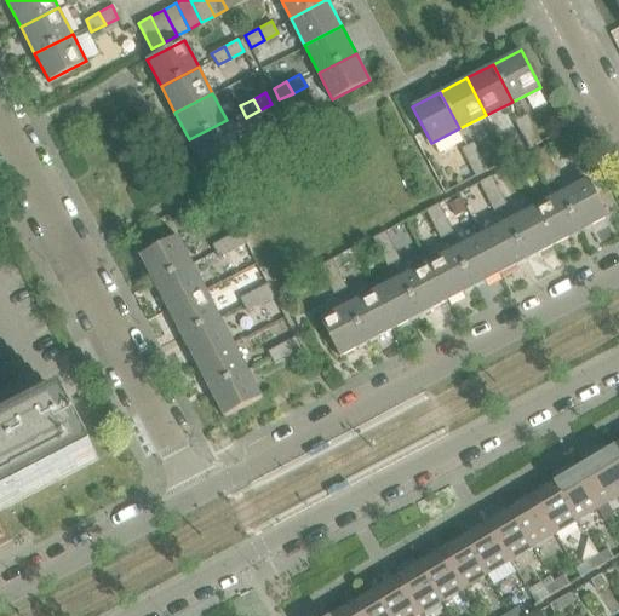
[(522,133),(534,126),(527,114),(515,120),(522,133)]
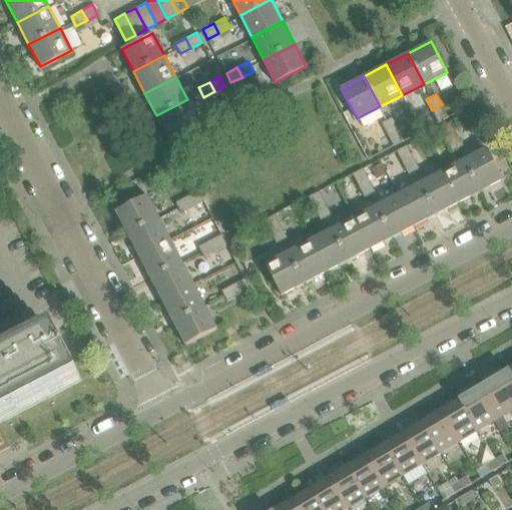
[(187,99),(156,115),(168,138),(199,121),(187,99)]
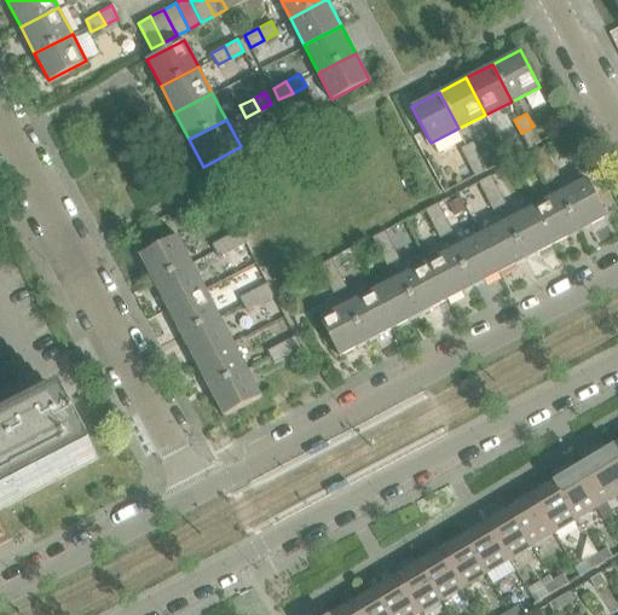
[(533,126),(521,133),(529,145),(541,139),(533,126)]
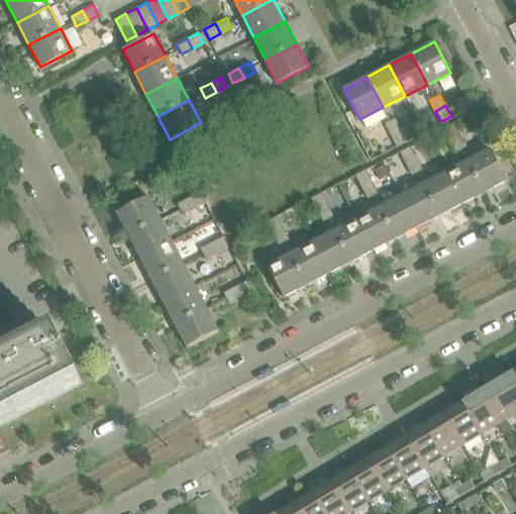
[(391,133),(401,128),(395,117),(385,122),(391,133)]
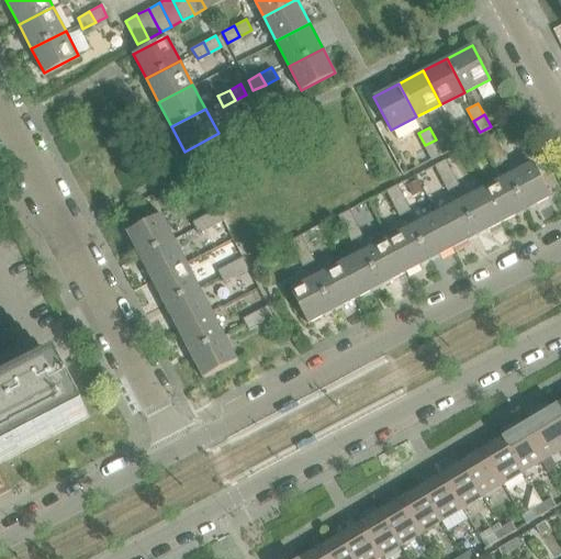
[(489,152),(500,145),(494,134),(483,140),(489,152)]
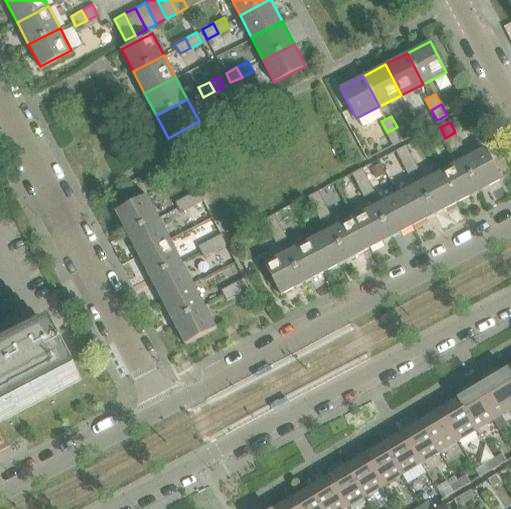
[(397,127),(387,132),(393,143),(402,138),(397,127)]
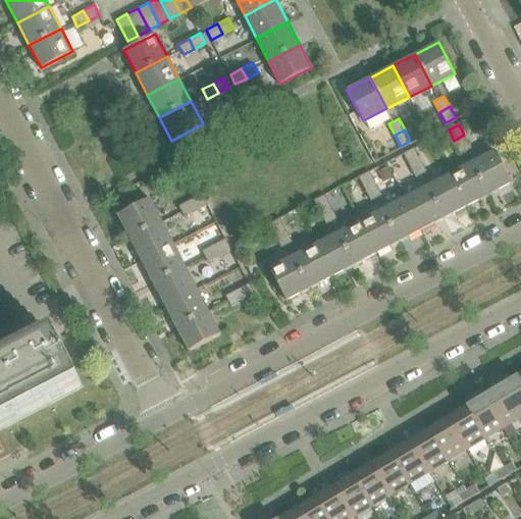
[(464,135),(454,141),(459,152),(470,146),(464,135)]
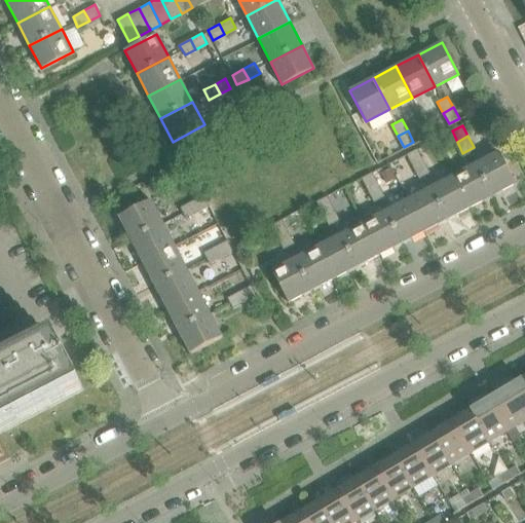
[(412,164),(422,159),(416,148),(407,153),(412,164)]
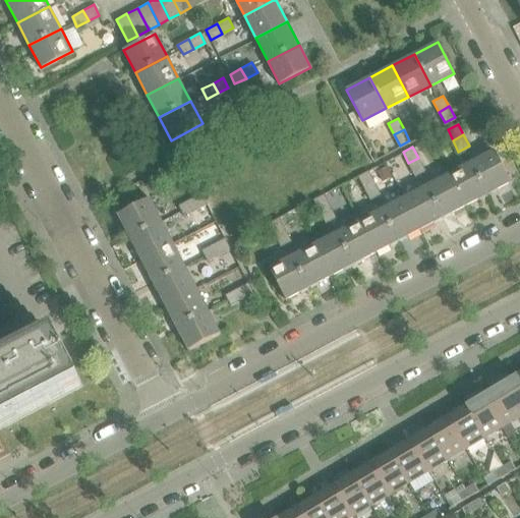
[(471,162),(487,193),(510,181),(494,150),(471,162)]
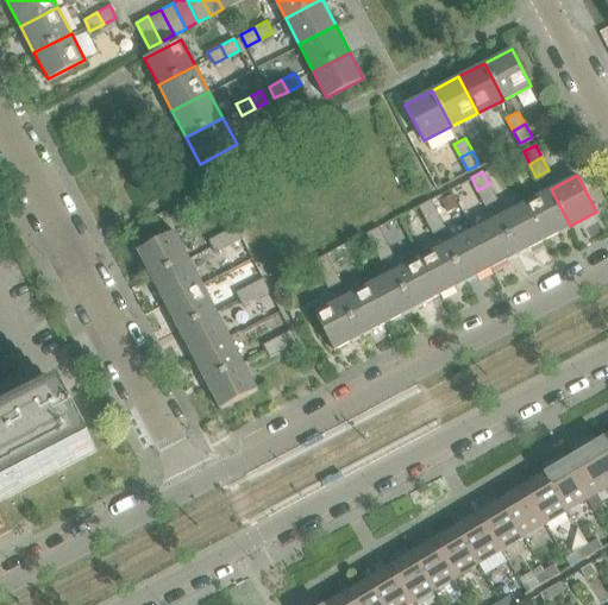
[(489,184),(477,190),(484,203),(496,197),(489,184)]
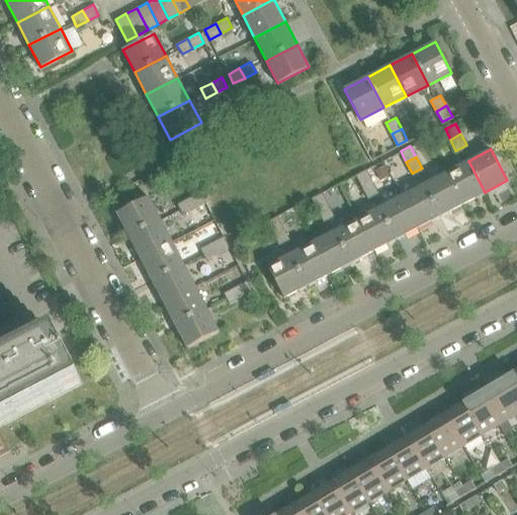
[(468,161),(446,172),(462,203),(485,192),(468,161)]
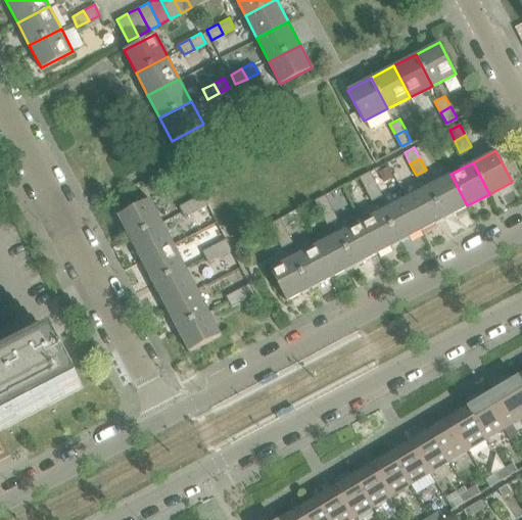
[(392,177),(387,168),(378,173),(383,181),(392,177)]
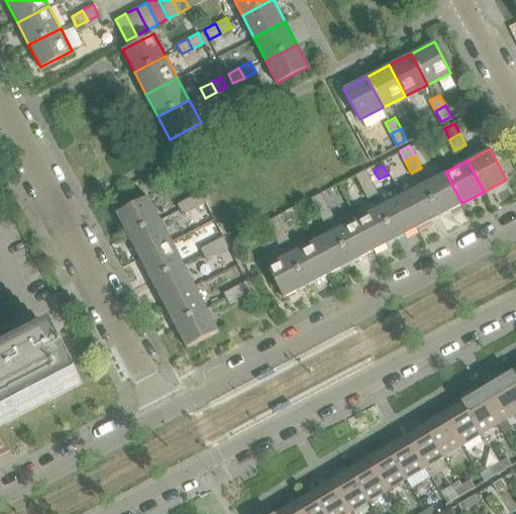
[(366,168),(355,174),(362,185),(372,179),(366,168)]
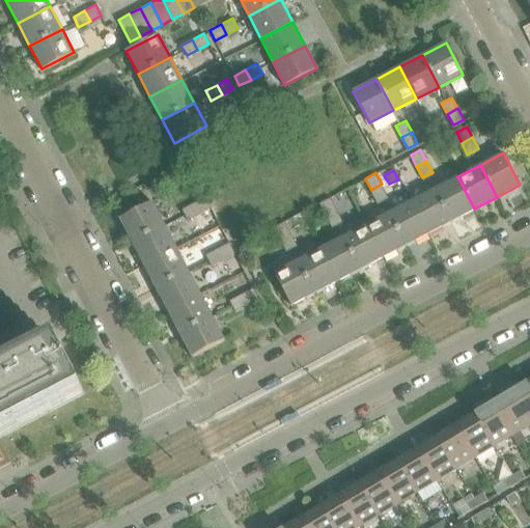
[(457,176),(435,189),(451,221),(474,209),(457,176)]
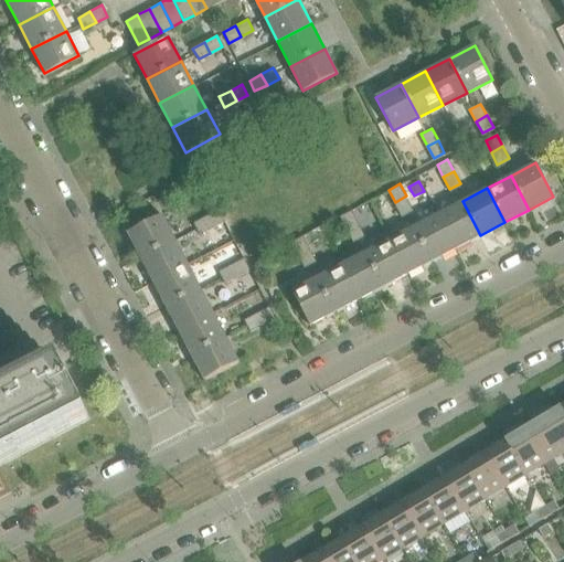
[(406,195),(395,202),(401,214),(413,208),(406,195)]
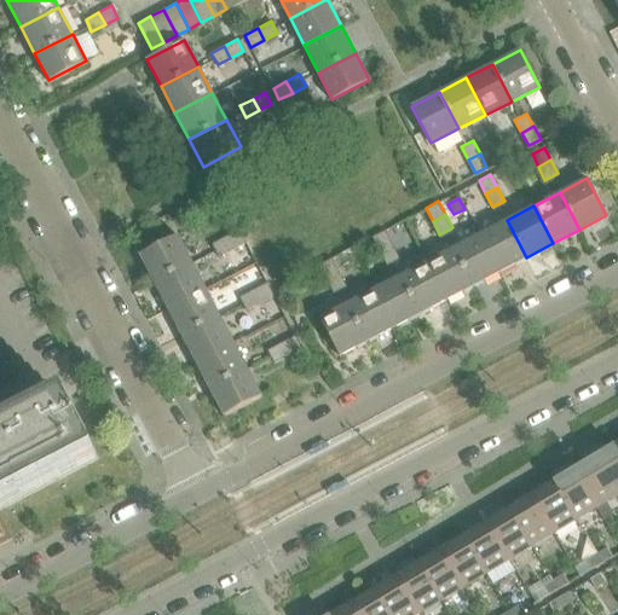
[(507,220),(480,233),(500,271),(526,257),(507,220)]
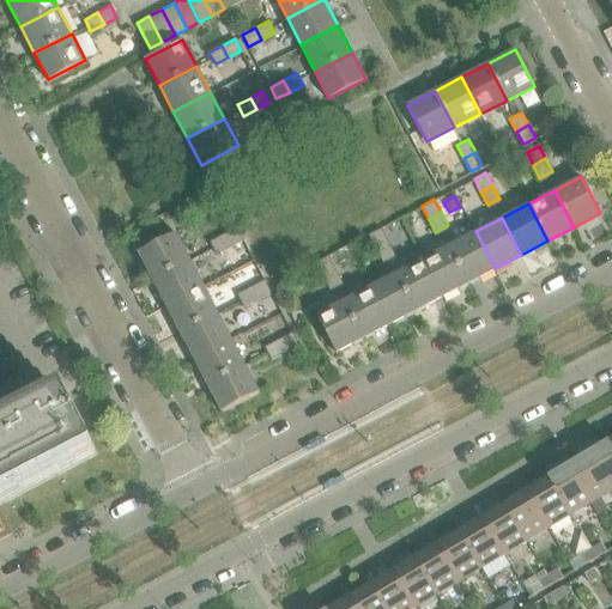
[(224,233),(230,247),(244,239),(237,227),(224,233)]
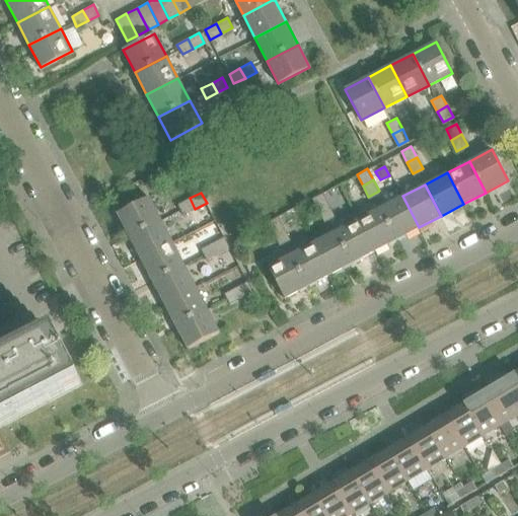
[(322,193),(312,198),(318,209),(328,203),(322,193)]
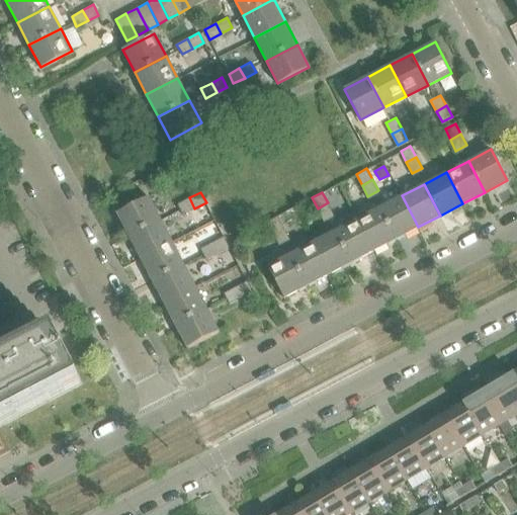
[(402,195),(379,207),(396,239),(418,227),(402,195)]
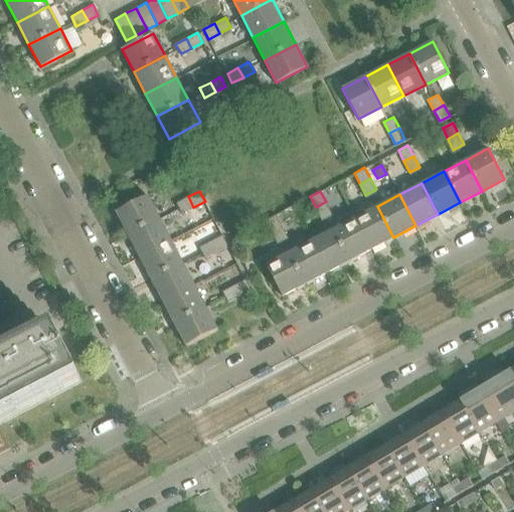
[(128,233),(159,217),(147,195),(116,211),(128,233)]
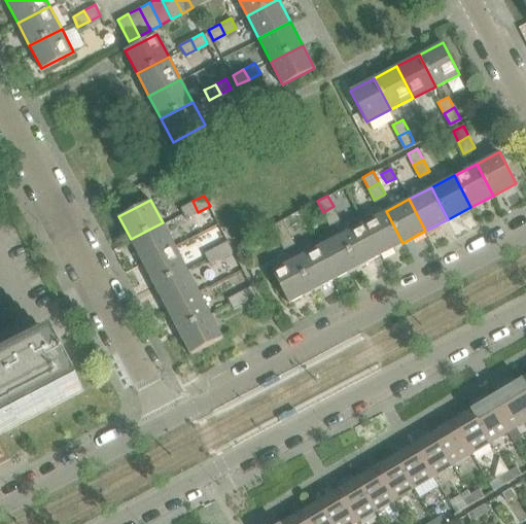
[(198,212),(193,201),(181,207),(186,217),(198,212)]
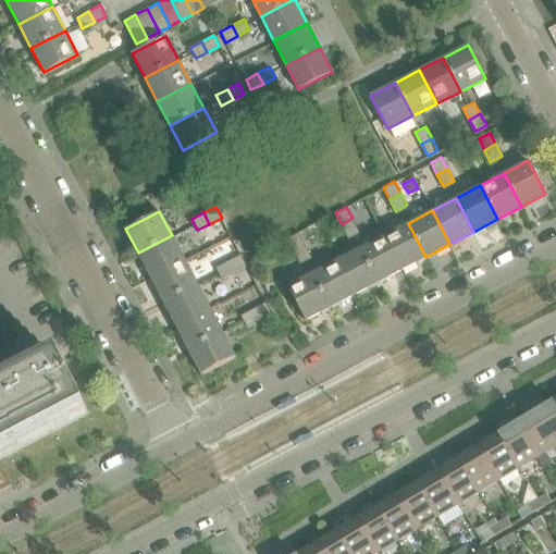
[(353,218),(342,224),(347,236),(359,230),(353,218)]
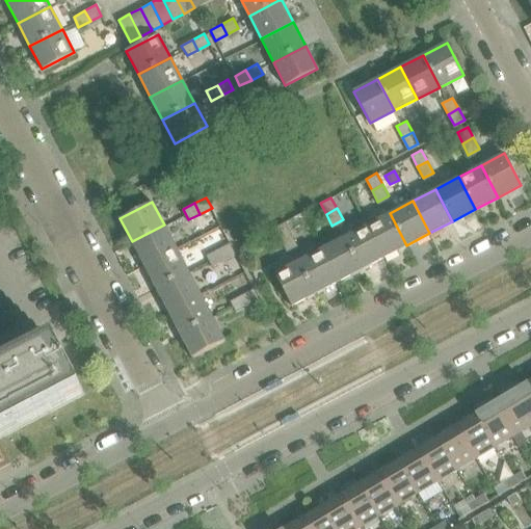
[(390,213),(367,225),(383,258),(406,245),(390,213)]
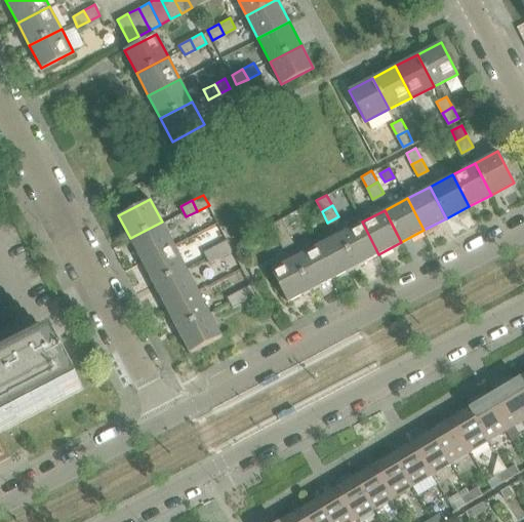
[(282,217),(271,224),(277,235),(288,229),(282,217)]
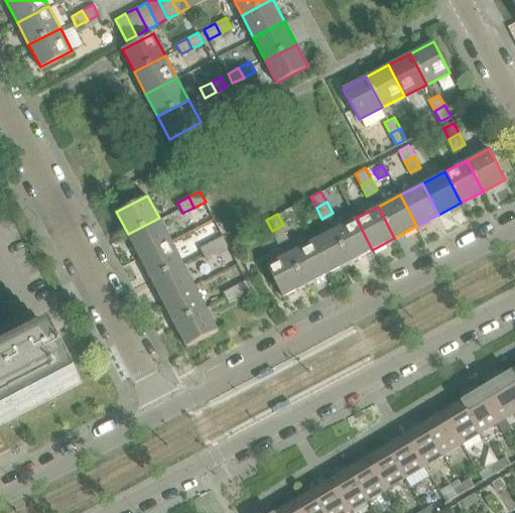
[(171,240),(159,218),(128,234),(139,256),(171,240)]
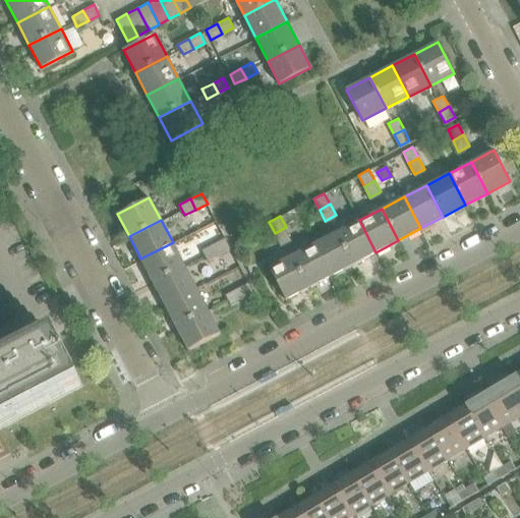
[(359,220),(336,232),(353,264),(376,252),(359,220)]
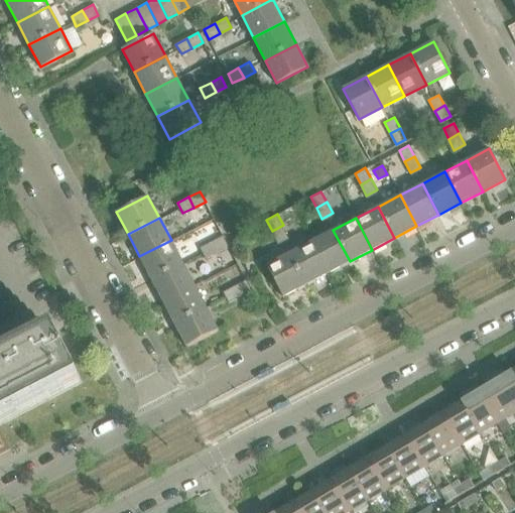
[(283,225),(272,231),(278,242),(288,236),(283,225)]
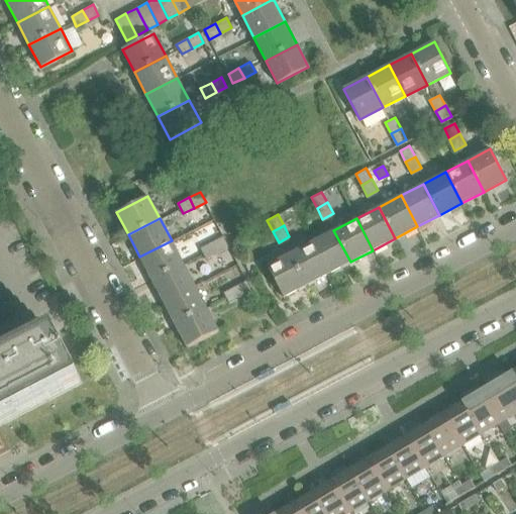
[(333,230),(311,242),(328,274),(350,262),(333,230)]
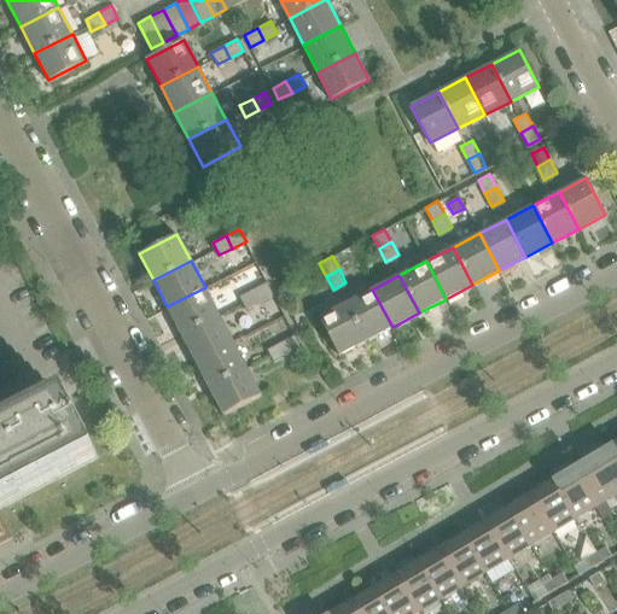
[(252,288),(260,300),(273,294),(267,281),(252,288)]
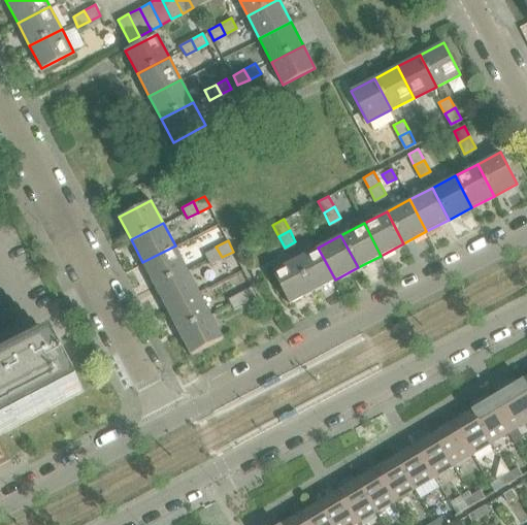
[(187,269),(175,245),(142,262),(155,286),(187,269)]
